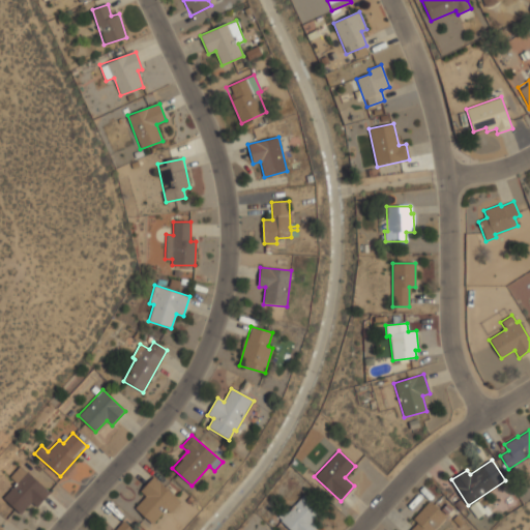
[(16,483),(2,498),(20,514),(31,502),(36,507),(50,493),(20,465),(9,477),(16,483)]
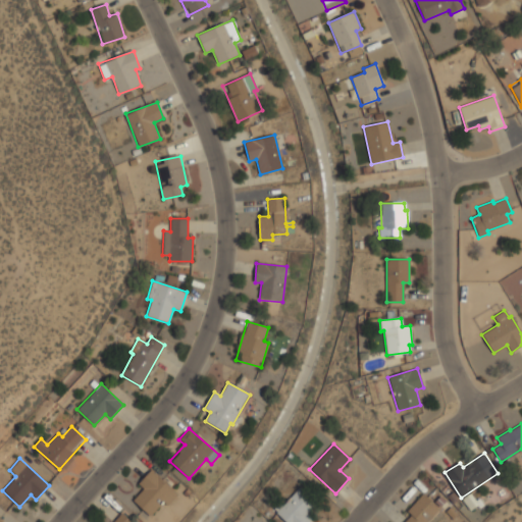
[(150,516),(162,504),(166,507),(177,494),(151,469),(138,484),(143,489),(133,501),(150,516)]
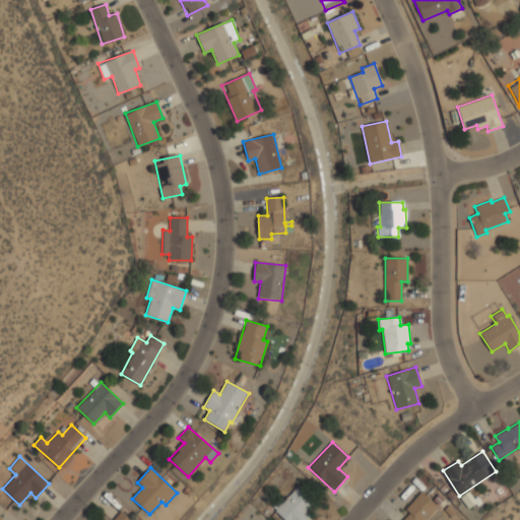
[(283,519),(274,511),(275,510),(272,507),(278,501),(281,504),(298,484),(316,501),(305,512),(311,517),(308,519),(283,519)]
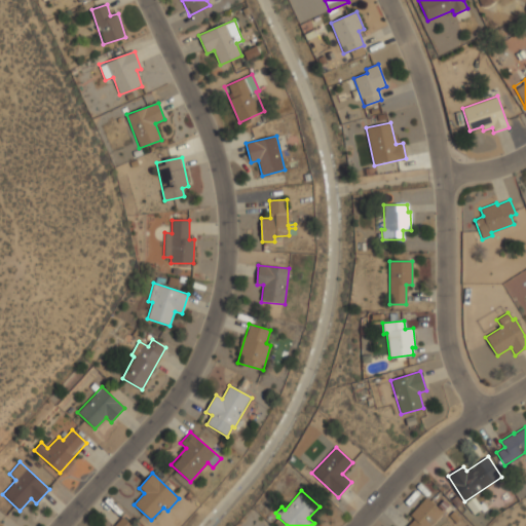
[(430,525),(444,513),(426,497),(409,516),(413,519),(407,525),(430,525)]
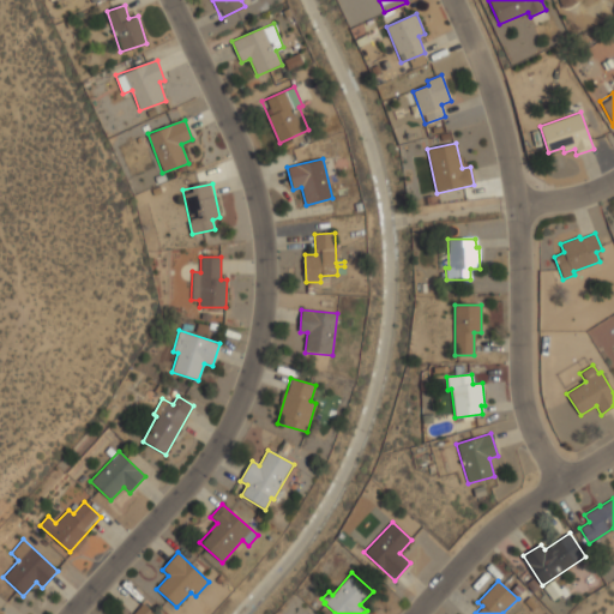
[(155,613),(142,603),(132,613),(155,613)]
